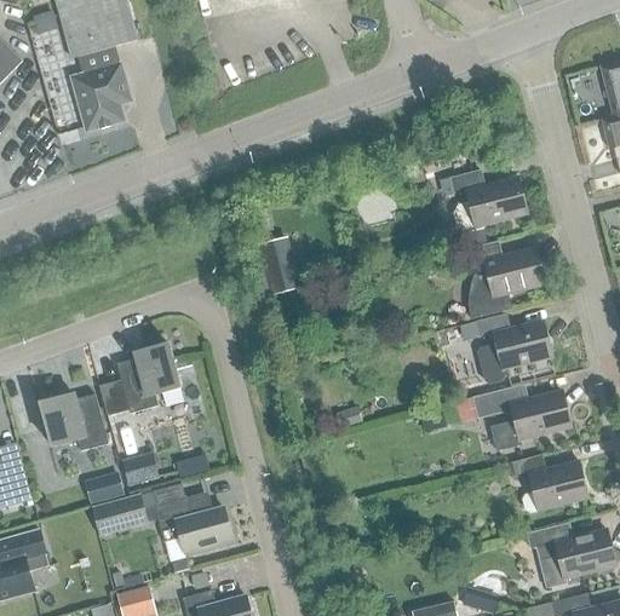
[(75,102),(84,132),(126,121),(121,104),(132,102),(120,58),(118,59),(114,46),(137,40),(126,0),(52,0),(68,58),(76,56),(80,70),(67,74),(75,102)]
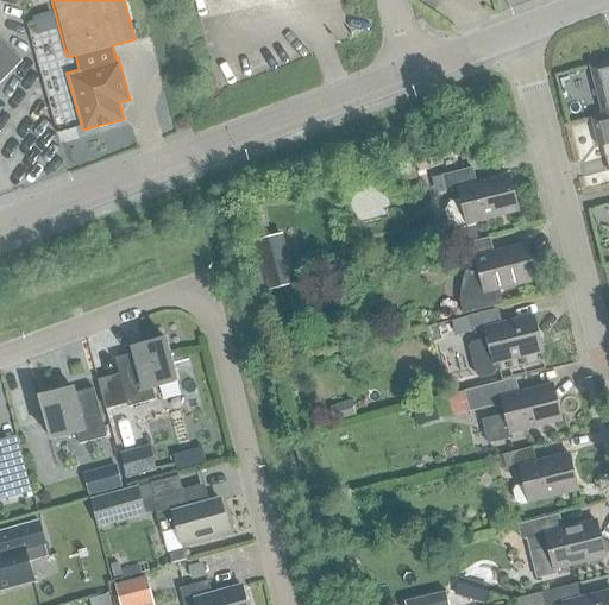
[(0,80),(22,58),(0,36),(0,80)]
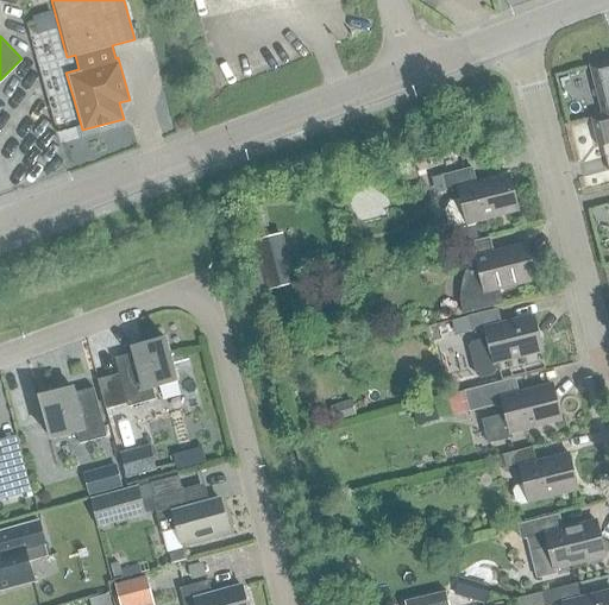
[(608,58),(590,63),(602,112),(608,109),(608,58)]
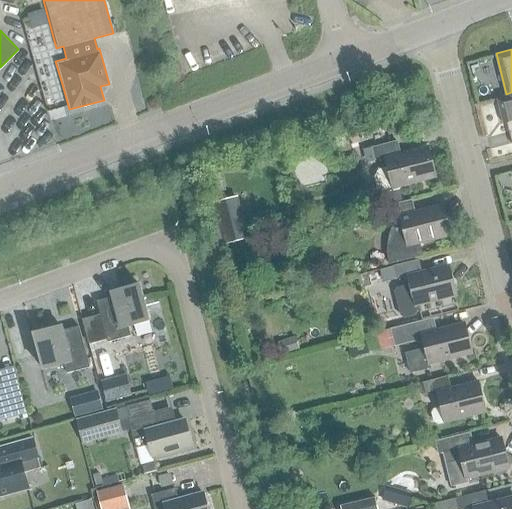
[(511,92),(506,94),(496,96),(502,120),(506,119),(511,143),(511,142),(511,92)]
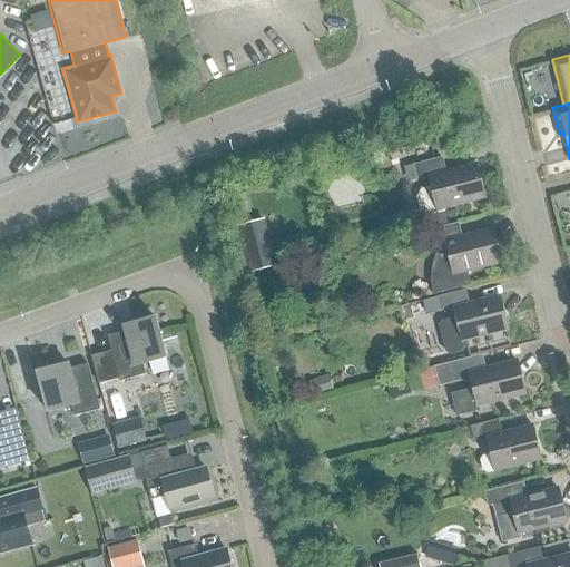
[(429,173),(432,184),(421,186),(415,195),(420,211),(482,195),(474,162),(444,168),(441,156),(413,163),(416,176),(429,173)]
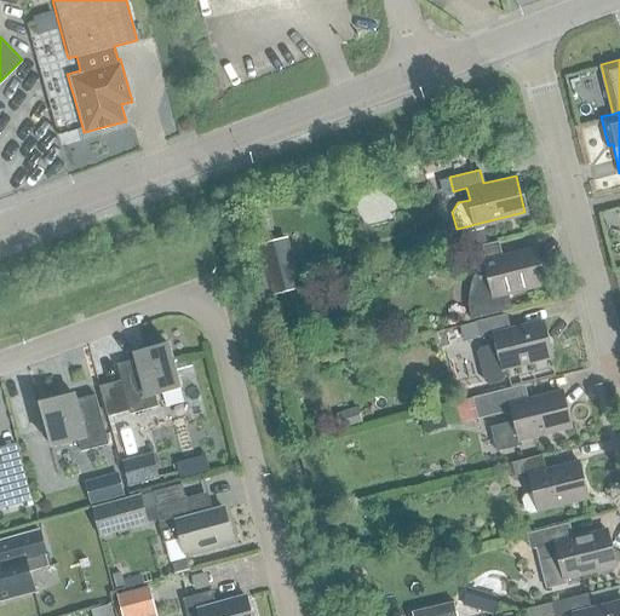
[(483,226),(466,231),(470,246),(487,242),(483,226)]
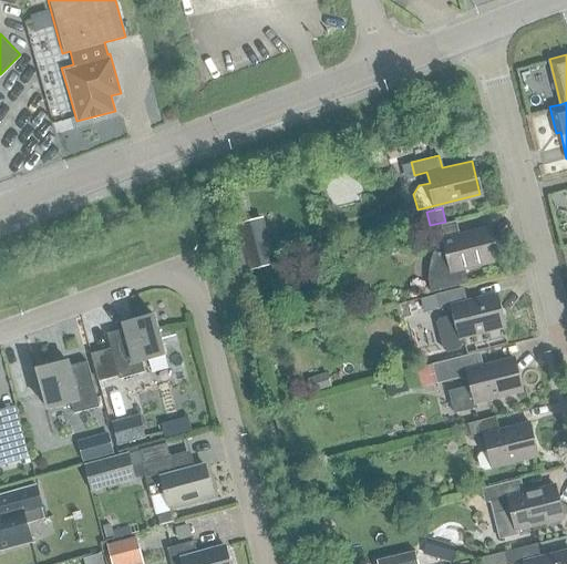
[(408,243),(430,237),(430,239),(442,236),(445,247),(432,250),(432,253),(430,258),(430,260),(430,263),(429,265),(429,267),(429,272),(429,275),(429,277),(429,282),(430,286),(431,290),(468,282),(464,266),(496,257),(487,225),(459,233),(454,219),(445,222),(430,225),(404,232),(408,243)]
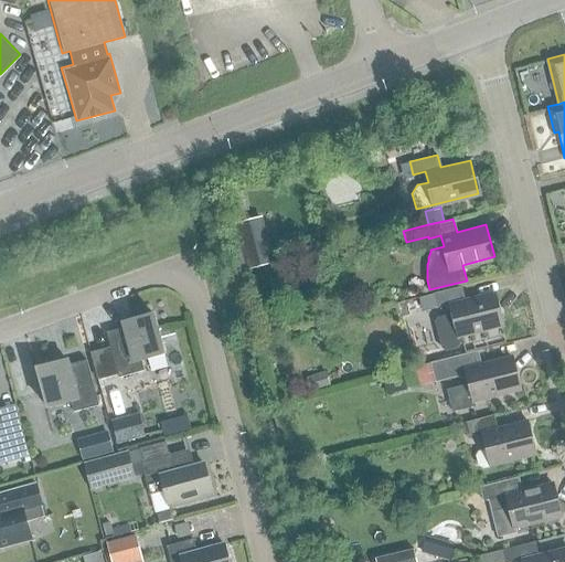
[(449,301),(451,313),(437,316),(434,320),(440,346),(446,349),(457,346),(459,342),(457,335),(503,322),(494,289),(465,297),(461,284),(433,290),(436,305),(449,301)]
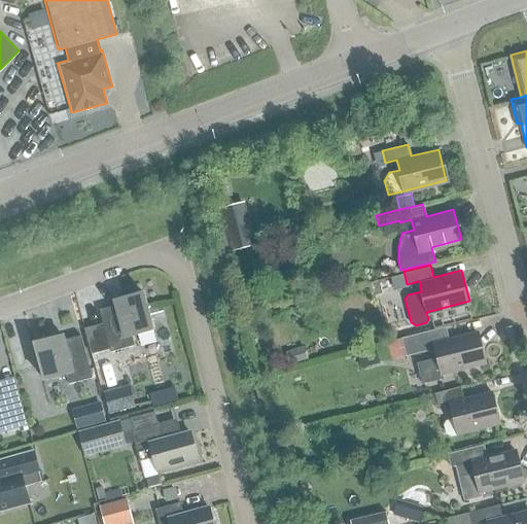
[(116,303),(100,308),(111,350),(135,344),(132,335),(153,328),(144,290),(115,299),(116,303)]
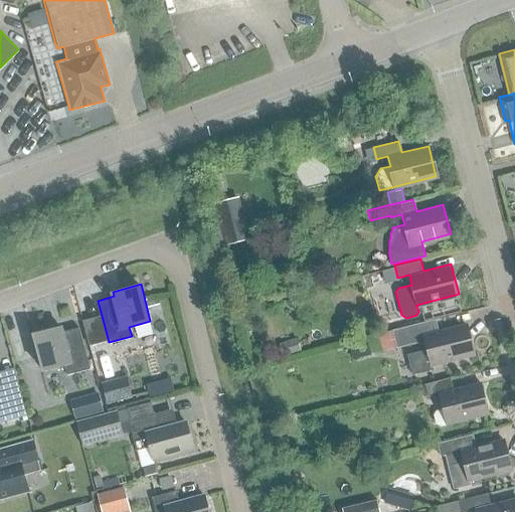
[(426,344),(432,364),(473,353),(465,322),(439,329),(436,317),(391,328),(396,346),(415,341),(426,344)]
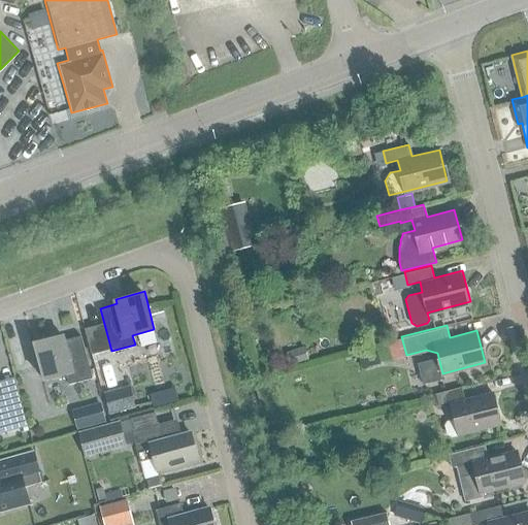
[(66,338),(64,333),(34,341),(44,379),(66,373),(68,383),(93,376),(80,334),(66,338)]
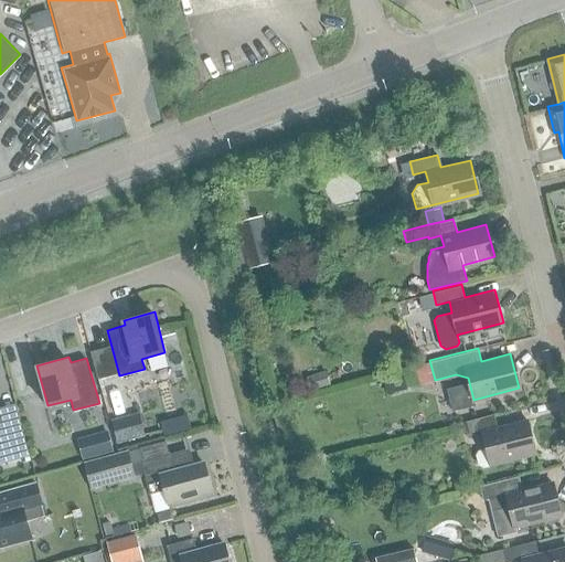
[(110,378),(100,380),(105,394),(114,392),(110,378)]
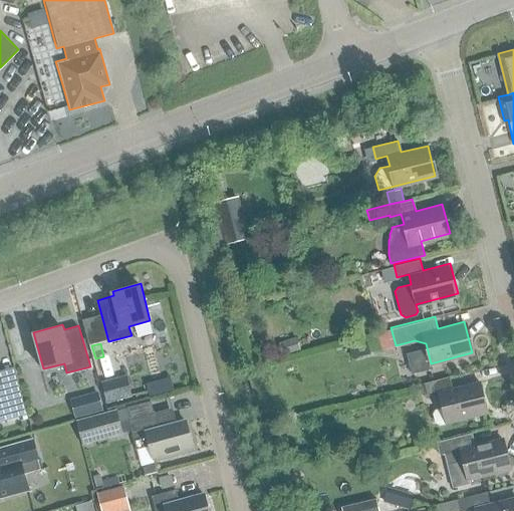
[(438,392),(441,407),(434,409),(433,413),(435,421),(439,424),(486,412),(479,380),(452,388),(449,375),(425,381),(428,394),(438,392)]
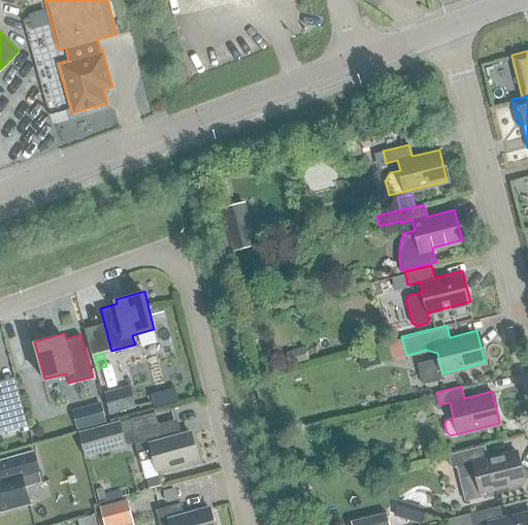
[(125,407),(120,390),(105,394),(109,412),(125,407)]
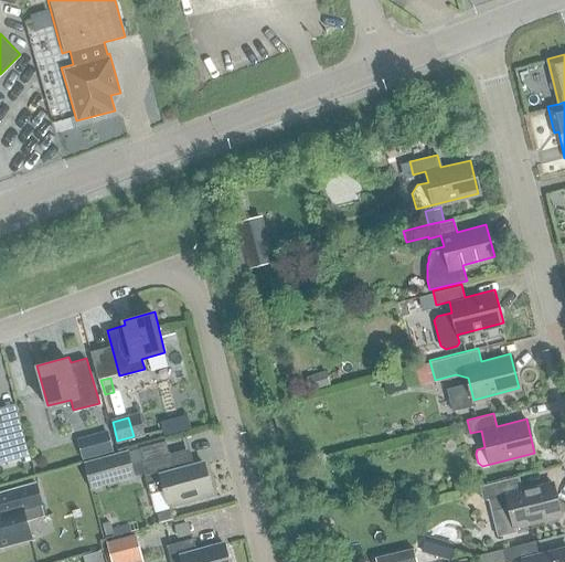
[(0,462),(30,454),(20,420),(0,424),(0,462)]
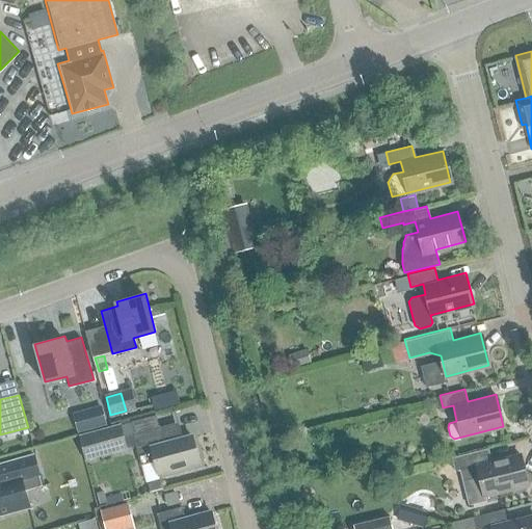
[(74,415),(78,430),(106,423),(102,406),(74,415)]
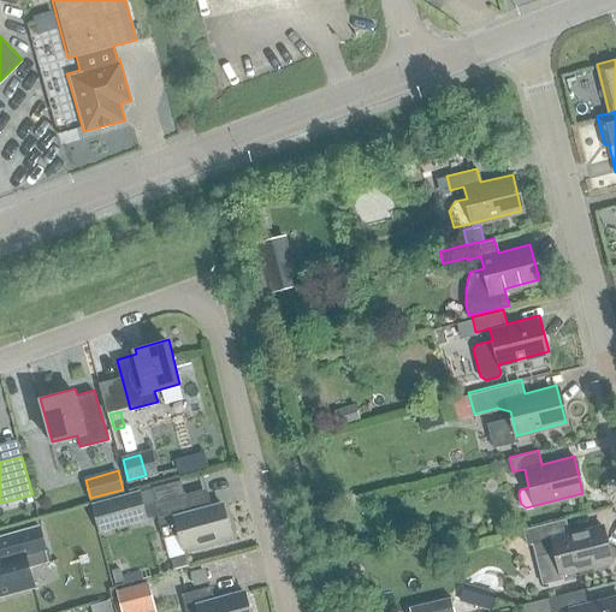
[(138,491),(92,503),(99,530),(146,517),(138,491)]
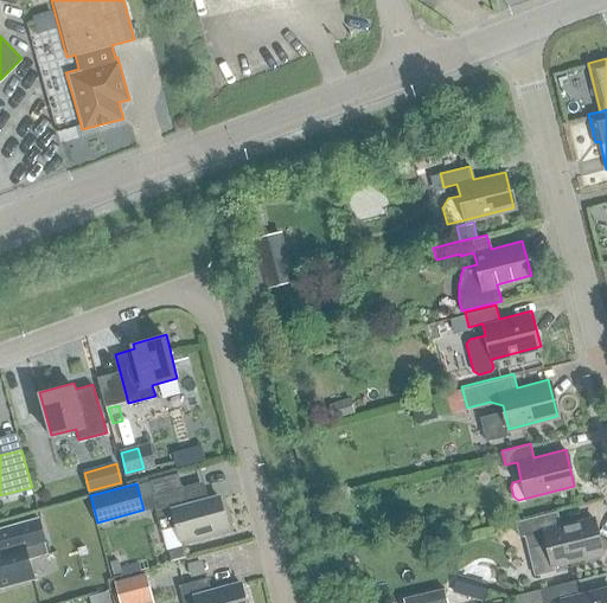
[(227,521),(223,510),(218,495),(189,504),(184,485),(151,494),(160,530),(176,525),(179,538),(211,530),(211,531),(224,527),(223,526),(227,526),(225,523),(227,521)]
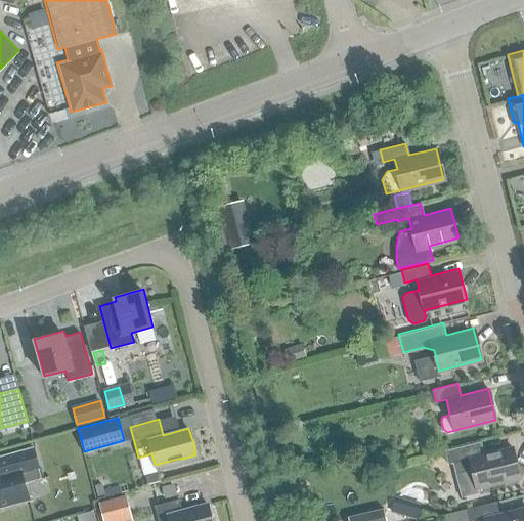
[(452,462),(461,496),(479,492),(478,487),(519,477),(512,446),(484,453),(481,441),(445,449),(448,463),(452,462)]
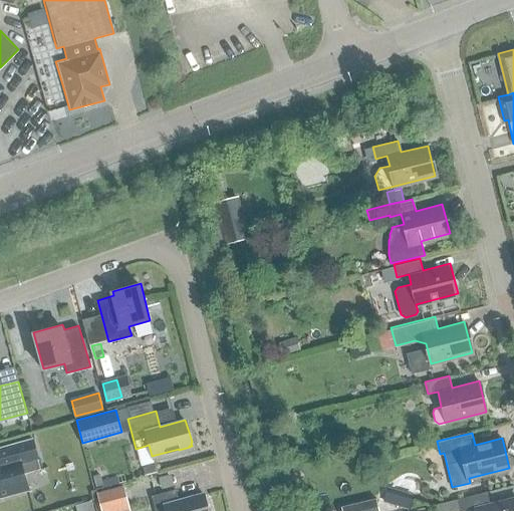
[(26,474),(43,469),(35,439),(1,449),(5,464),(0,465),(0,498),(30,490),(26,474)]
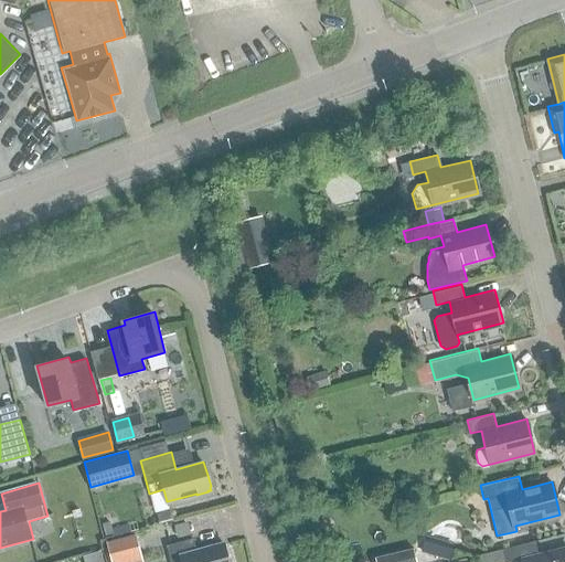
[(172,517),(170,508),(157,511),(159,520),(172,517)]
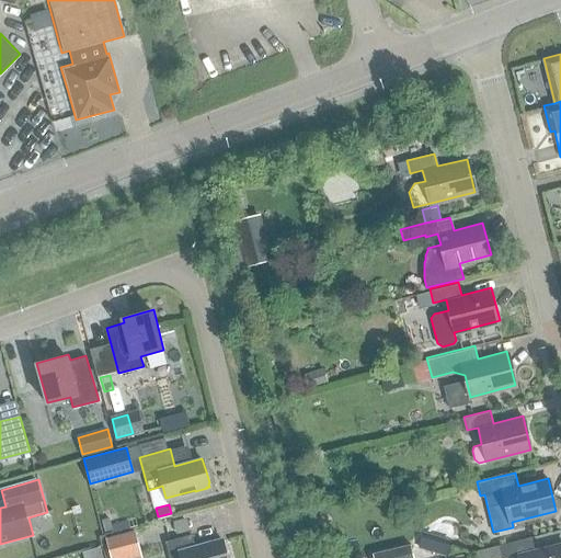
[(107,515),(100,517),(104,531),(117,527),(115,520),(107,515)]
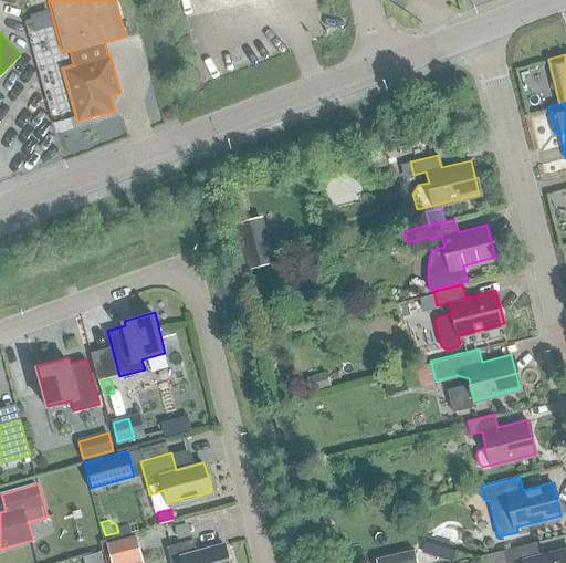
[(107,542),(112,562),(122,562),(142,558),(135,534),(107,542)]
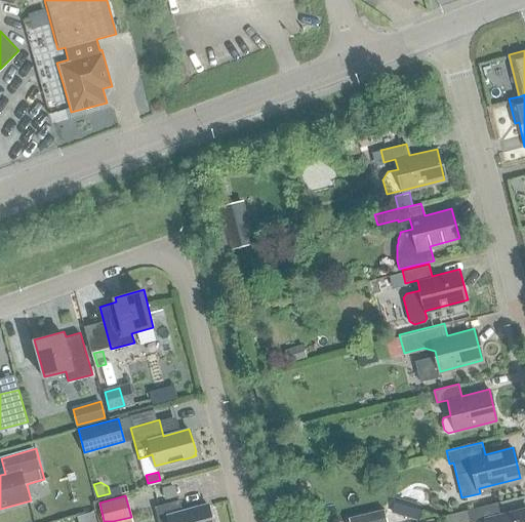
[(213,521),(212,516),(211,516),(208,504),(183,511),(179,498),(155,506),(159,521),(213,521)]
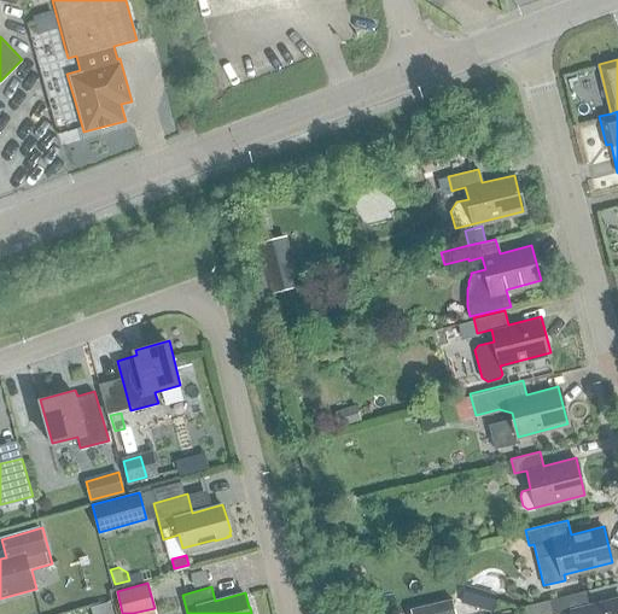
[(571,608),(572,613),(617,613),(617,596),(588,603),(584,590),(551,598),(554,613),(571,608)]
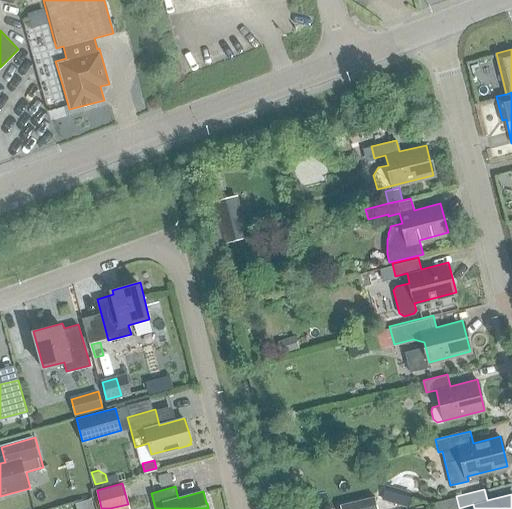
[(398,503),(406,505),(409,493),(401,491),(398,503)]
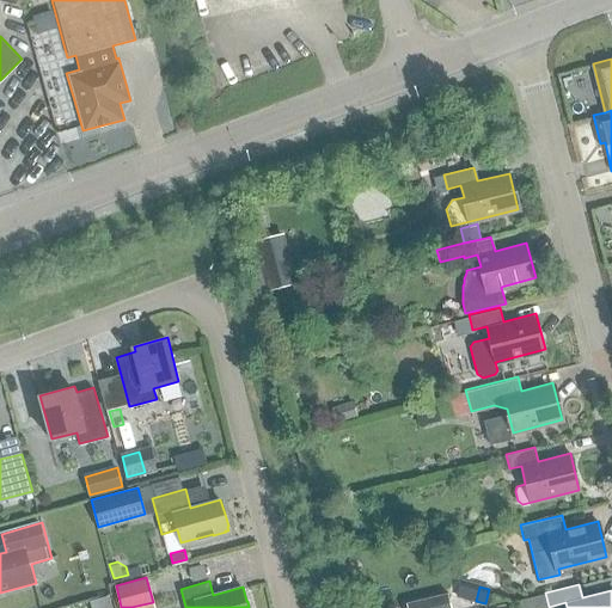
[(92,607),(110,607),(108,595),(91,600),(92,607)]
